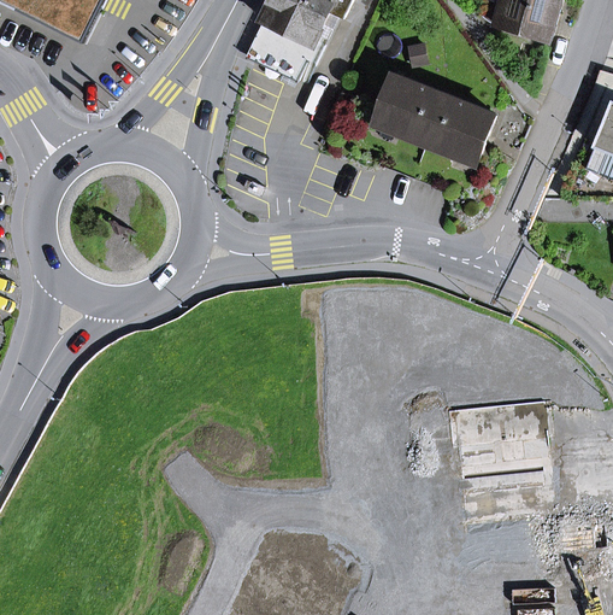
[(105,0),(0,0),(83,42),(105,0)]
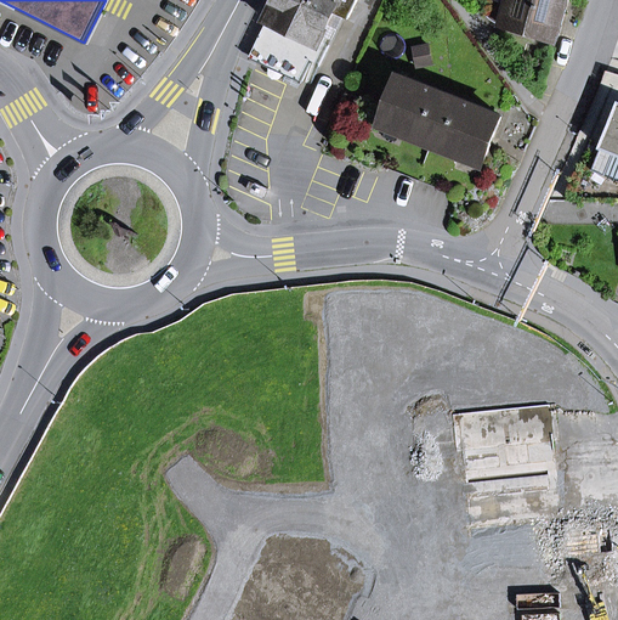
[(276,0),(249,56),(299,80),(333,12),(340,16),(345,18),(352,0),(276,0)]
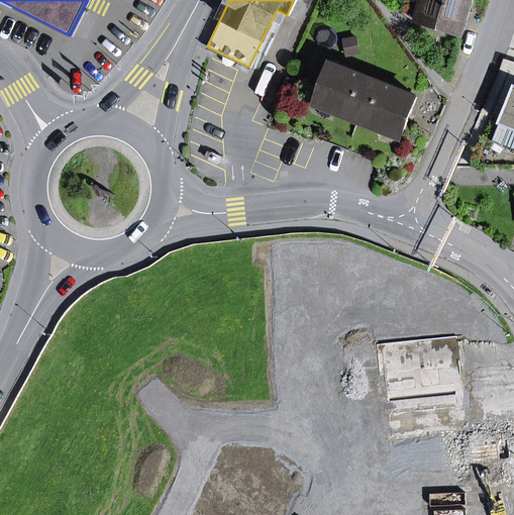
[(419,7),(416,19),(459,32),(469,0),(394,0),(419,7)]
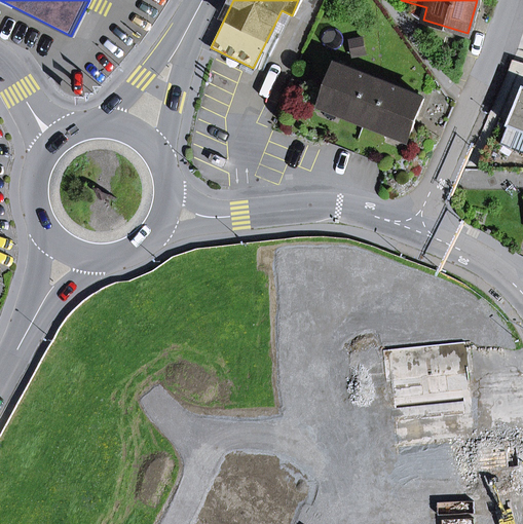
[(410,12),(423,20),(426,7),(401,0),(410,12)]
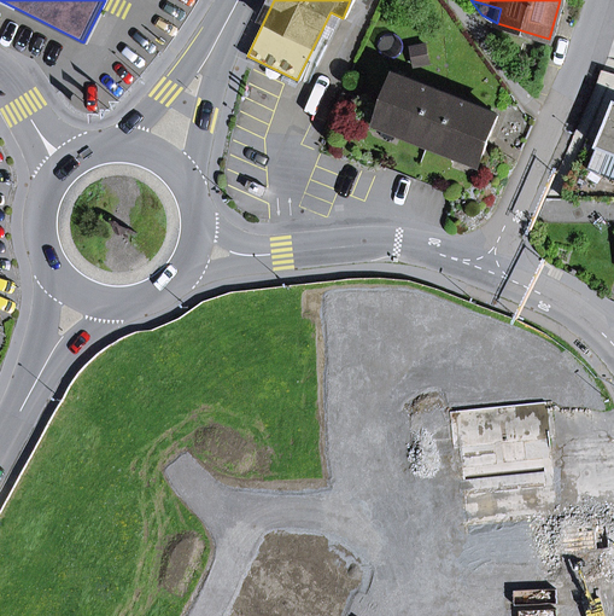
[(297,80),(304,83),(338,16),(331,12),(297,80)]
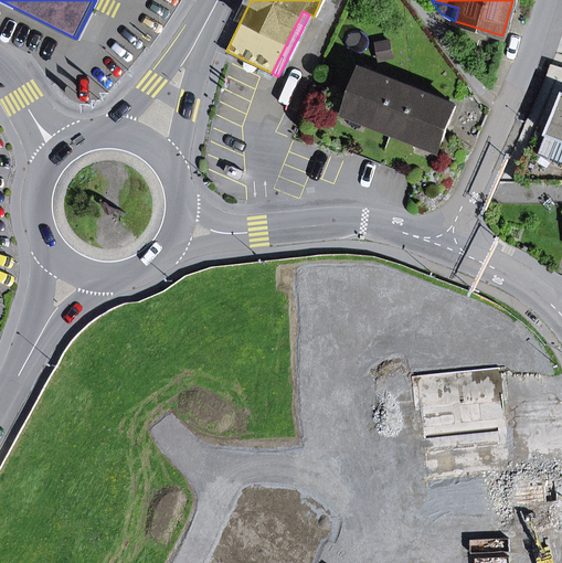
[(373,42),(377,59),(391,56),(388,40),(373,42)]
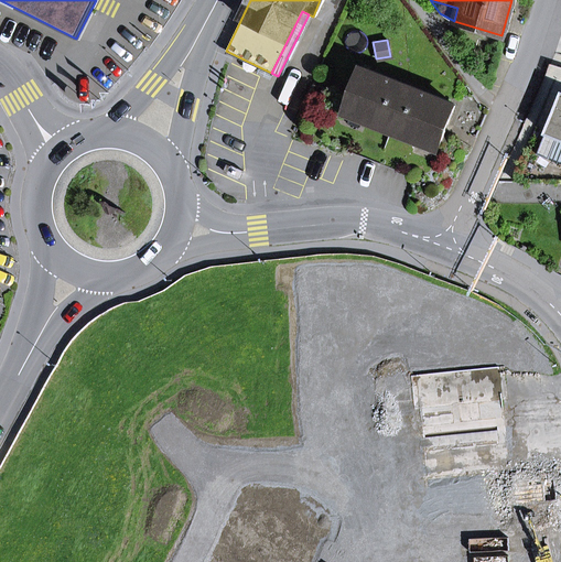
[(366,116),(364,121),(388,131),(406,86),(359,68),(344,107),(346,108),(366,116)]
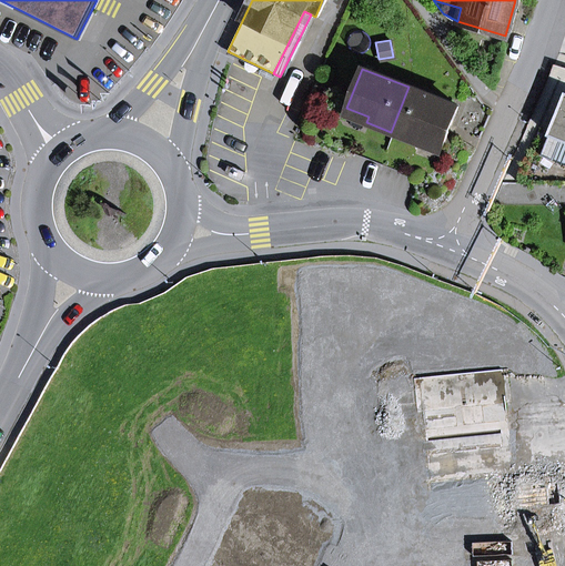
[(440,145),(456,105),(409,87),(391,132),(415,142),(417,137),(436,144),(440,145)]
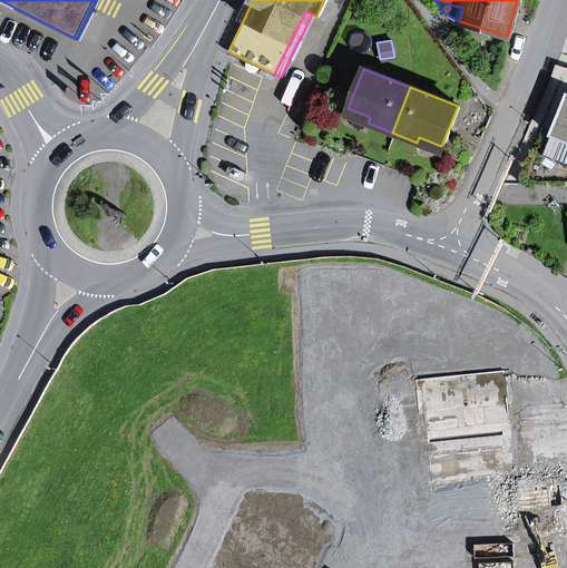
[(566,92),(566,94),(541,155),(554,160),(561,139),(566,142),(566,92)]
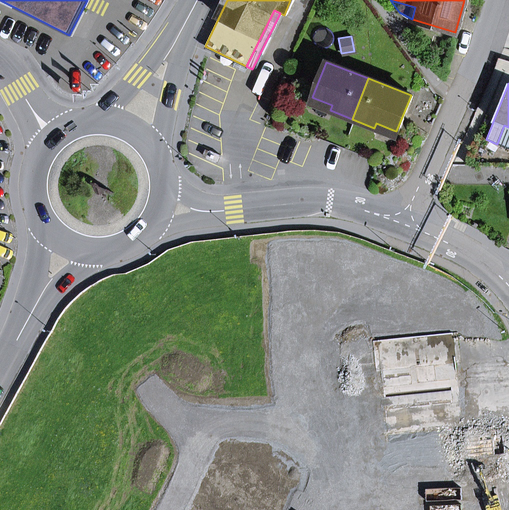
[(329,113),(330,110),(332,105),(314,98),(311,106),(329,113)]
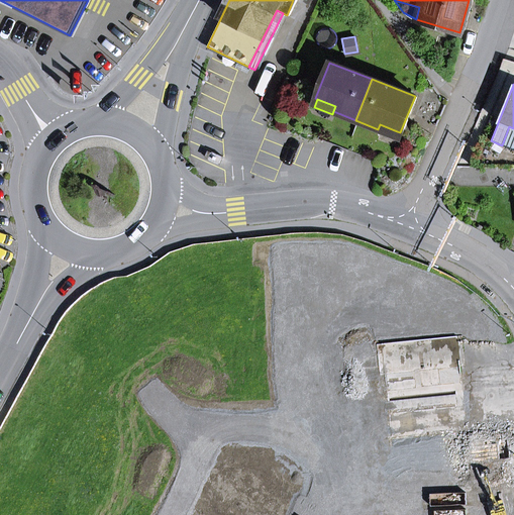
[(395,138),(397,131),(380,124),(378,129),(378,131),(395,138)]
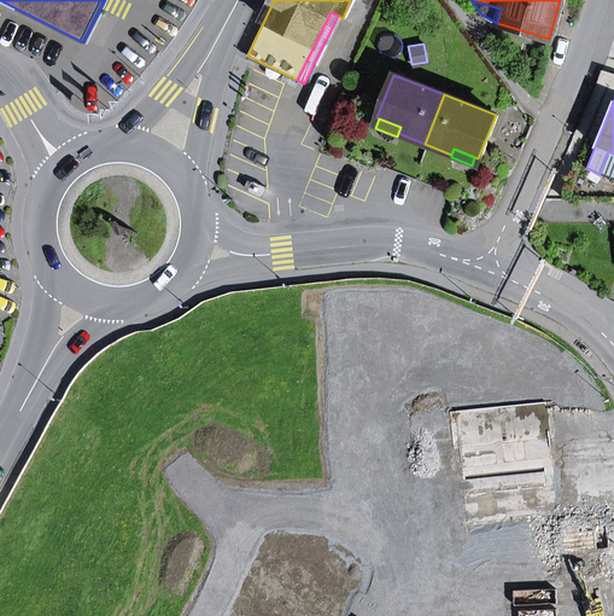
[(600,174),(613,179),(613,154),(608,151),(600,174)]
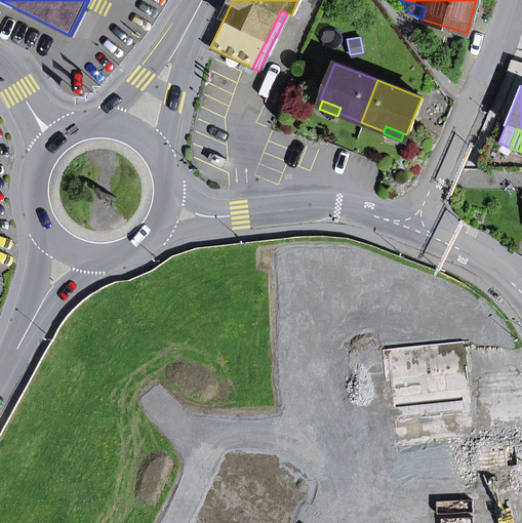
[(222,162),(224,158),(213,153),(210,161),(221,166),(222,162)]
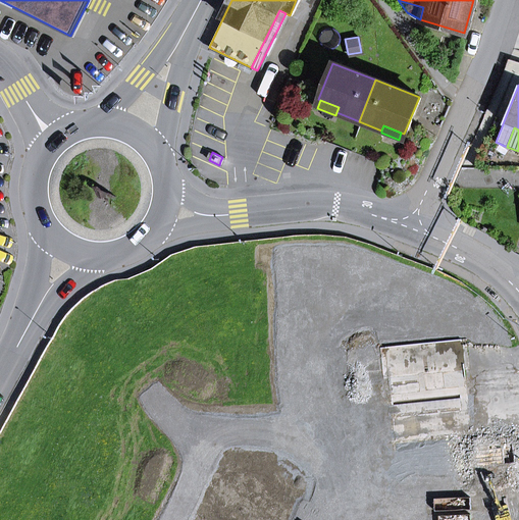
[(426,436),(432,497),(474,492),(469,443),(459,339),(382,346),(386,377),(393,439),(411,437),(426,436)]
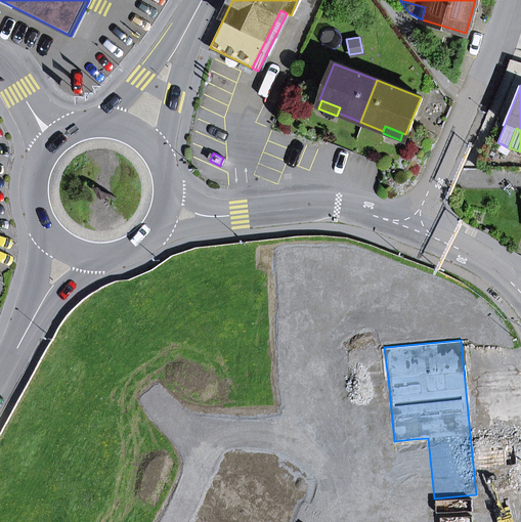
[(345,351),(349,383),(388,379),(384,347),(345,351)]
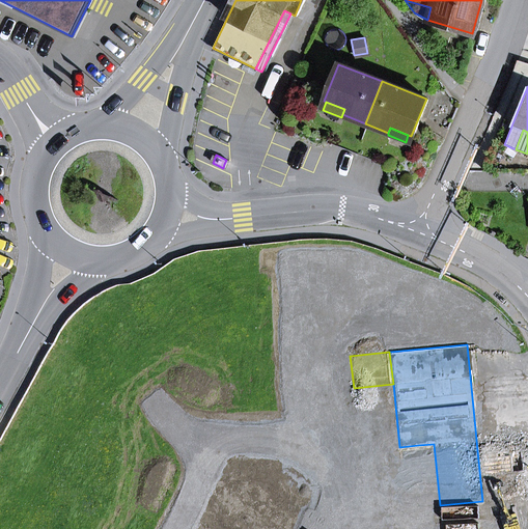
[(502,436),(503,447),(477,450),(482,501),(527,497),(524,469),(523,461),(521,434),(502,436)]
